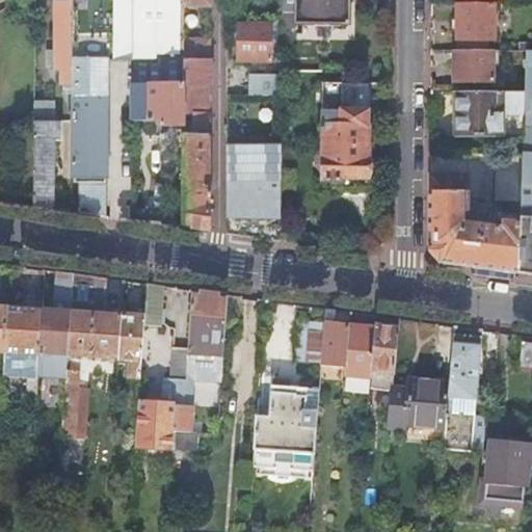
[(72,0),(73,7),(73,57),(108,57),(108,59),(132,59),(132,57),(131,0),(72,0)]
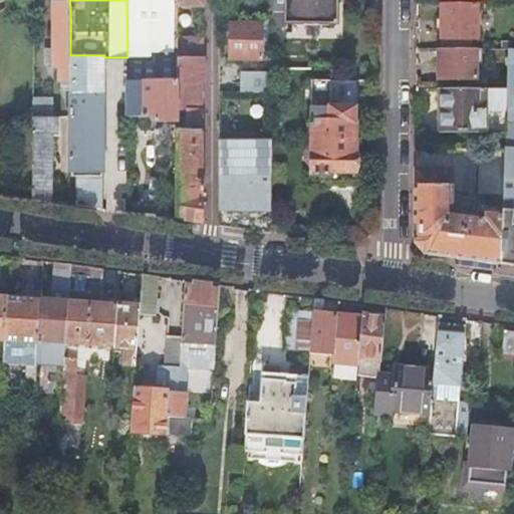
[(126,0),(127,55),(133,55),(148,55),(149,52),(164,52),(173,52),(173,0),(126,0)]
